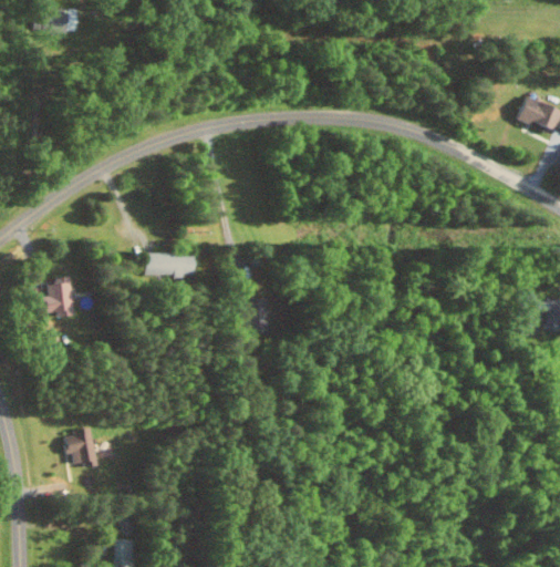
[(38,31),(76,32),(78,9),(38,8),(38,31)]
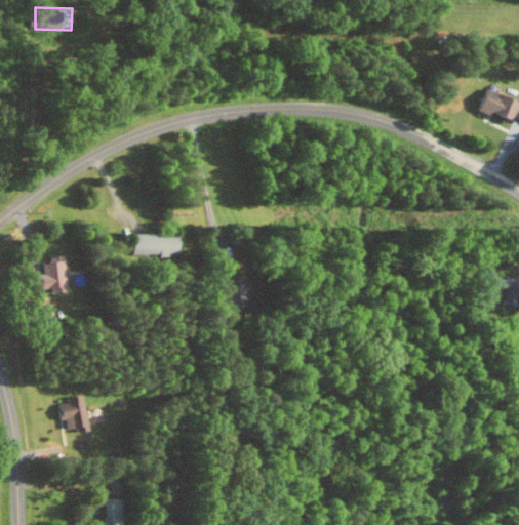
[(513,123),(518,112),(518,102),(490,88),(481,108),(513,123)]
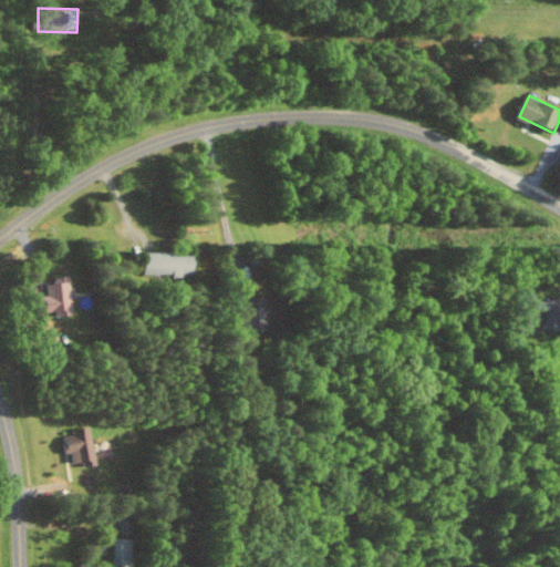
[(146,275),(195,274),(194,253),(146,253),(146,275)]
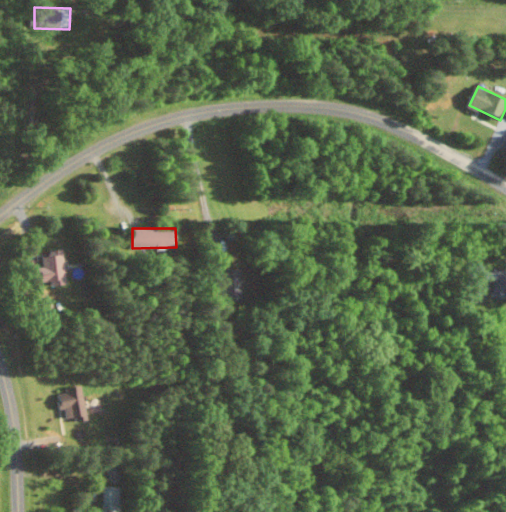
[(67,284),(62,252),(43,255),(45,266),(40,267),(42,283),(52,281),(53,286),(67,284)]
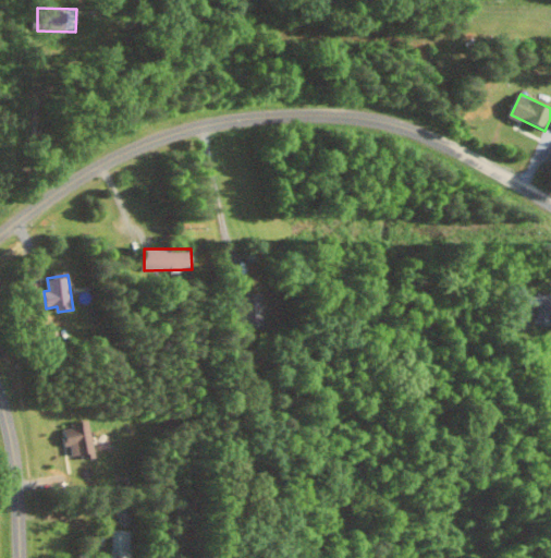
[(243,294),(245,328),(266,327),(264,293),(243,294)]
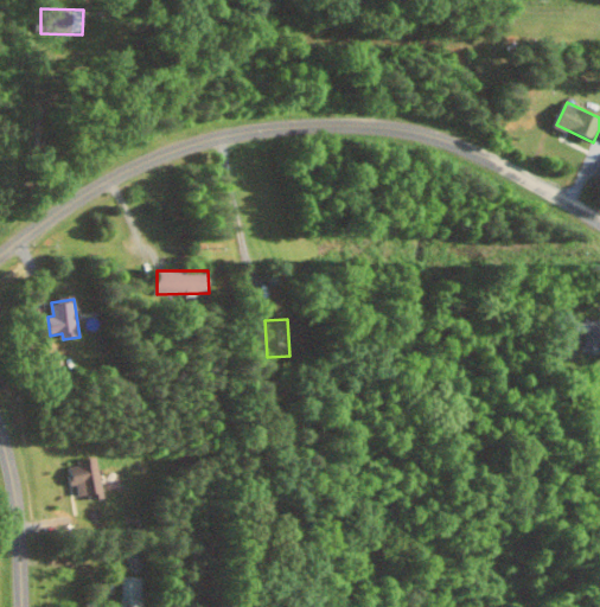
[(576,321),(578,339),(585,339),(585,353),(599,352),(599,320),(576,321)]
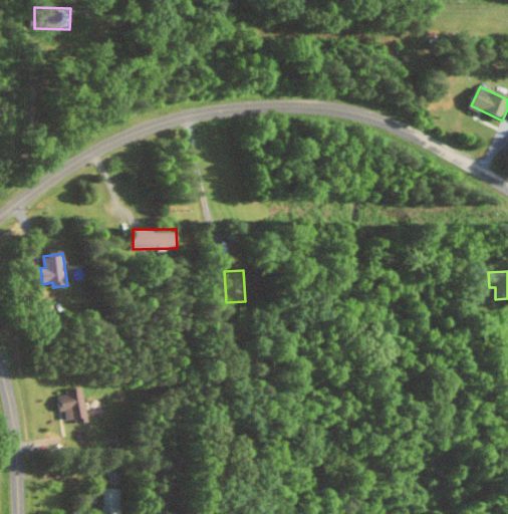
[(61,396),(61,412),(68,411),(68,419),(77,419),(77,423),(87,423),(85,389),(68,389),(69,396),(61,396)]
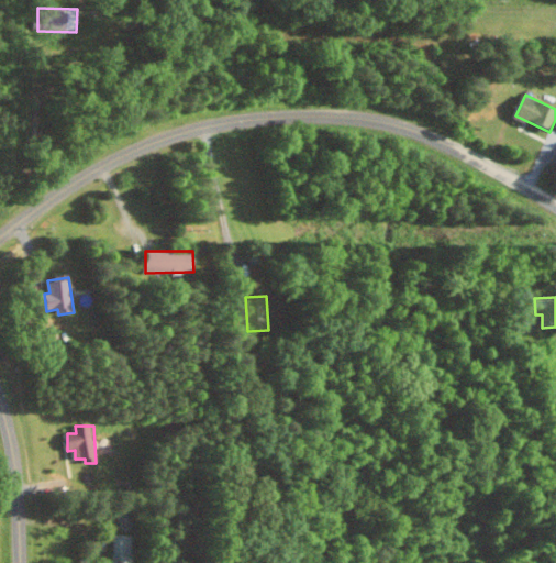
[(133,562),(134,534),(118,534),(117,562),(133,562)]
